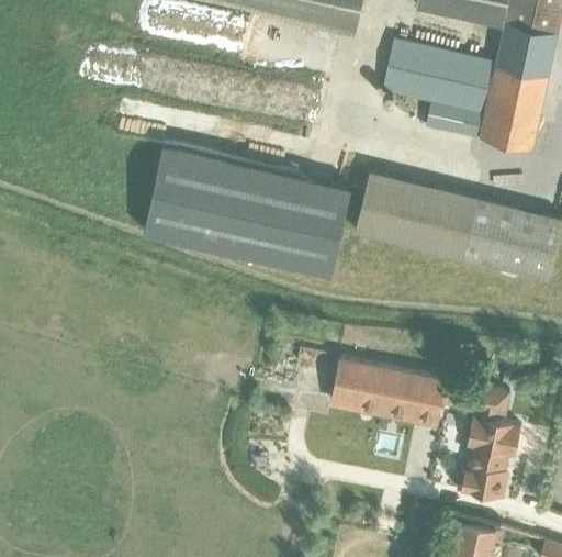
[(362,0),(253,0),(358,23),(362,0)]
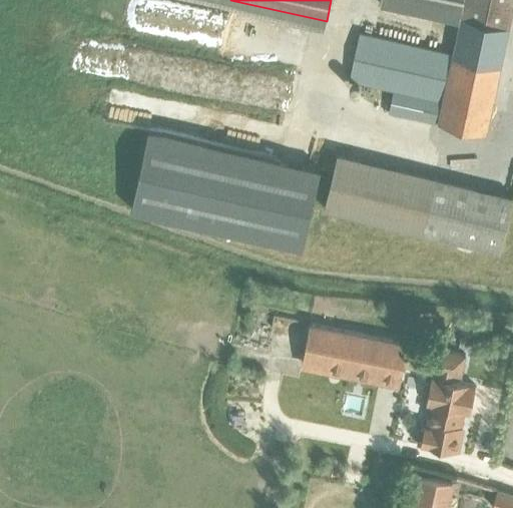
[(460,24),(465,0),(381,0),(380,7),(460,24)]
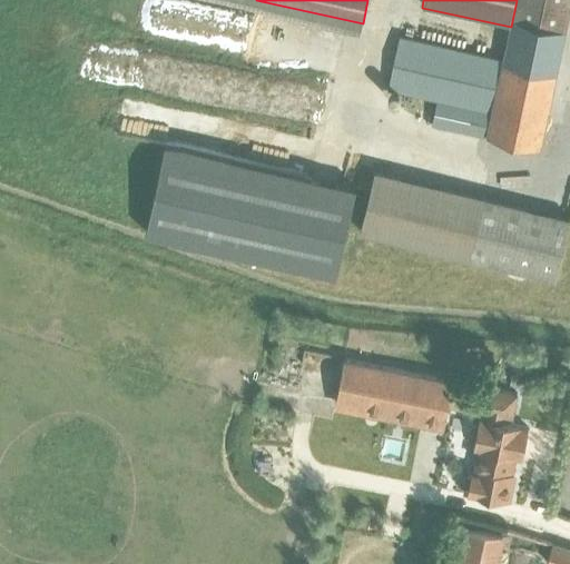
[(569,5),(569,0),(517,0),(511,27),(503,62),(488,140),(539,151),(569,5)]
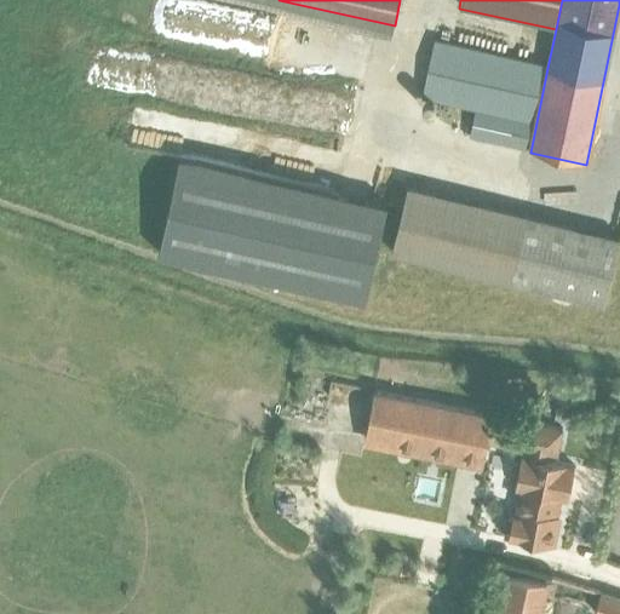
[(530,153),(547,68),(434,44),(422,101),(475,112),(469,139),(530,153)]
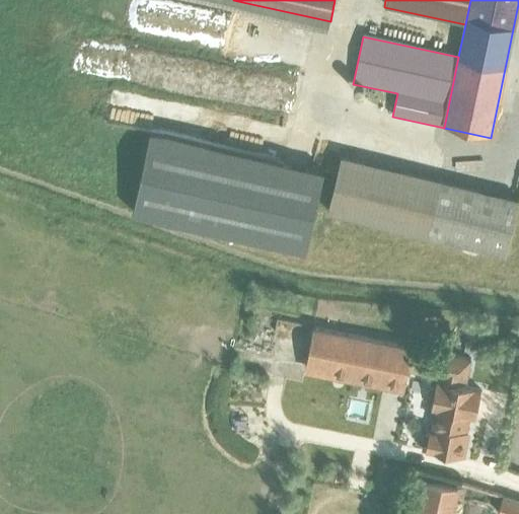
[(150,142),(133,214),(306,254),(324,178),(324,176),(151,136),(150,142)]
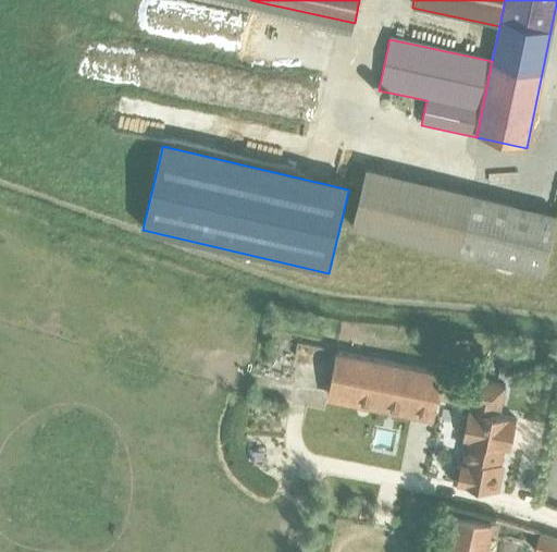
[(556,218),(367,171),(351,232),(542,278),(556,218)]
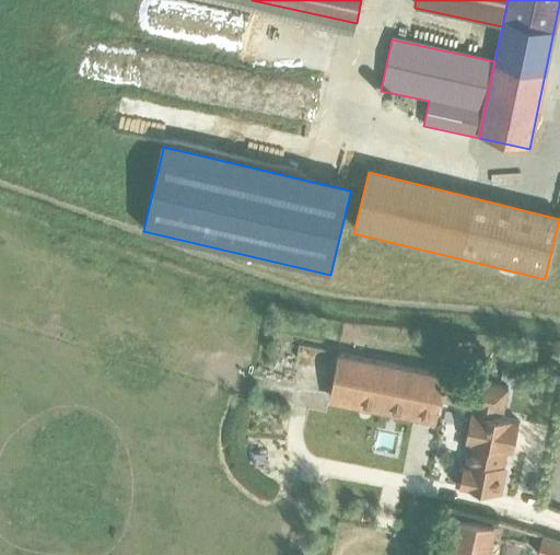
[(324,367),(324,356),(301,354),(301,366),(324,367)]
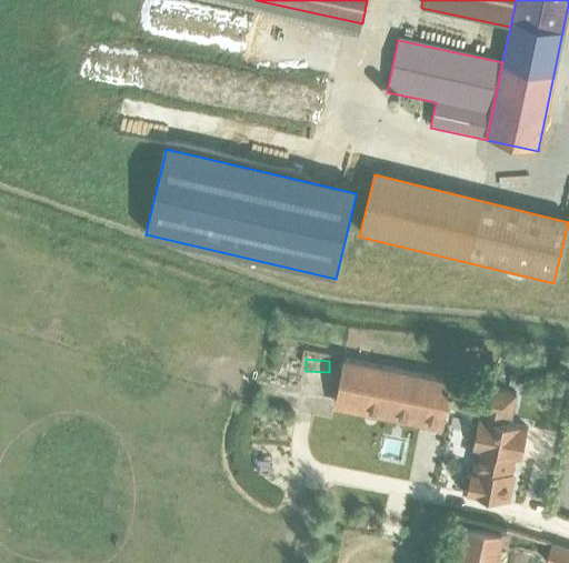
[(448,411),(451,384),(345,362),(335,411),(443,434),(448,411)]
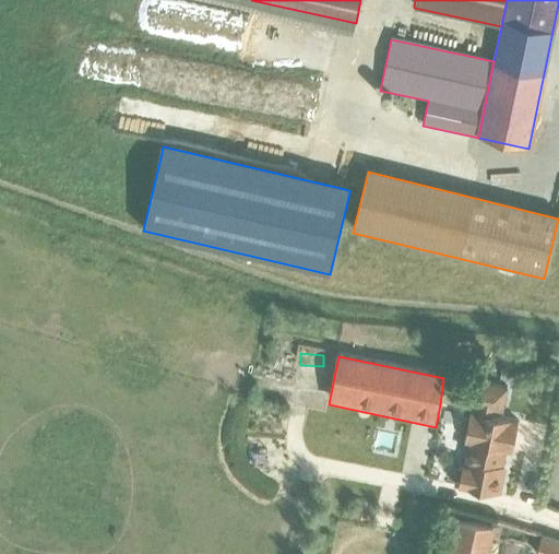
[(443,378),(440,404),(463,409),(464,407),(473,409),(465,445),(472,446),(467,469),(459,468),(455,487),(499,496),(504,469),(502,469),(506,454),(512,455),(518,424),(498,421),(499,414),(504,415),(509,390),(443,378)]
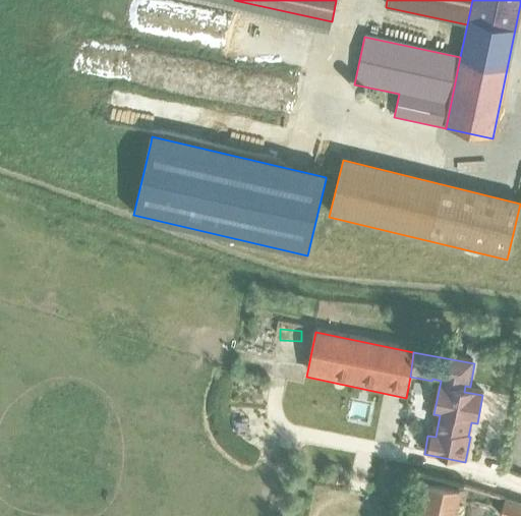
[(423,455),(422,434),(404,435),(404,455),(423,455)]
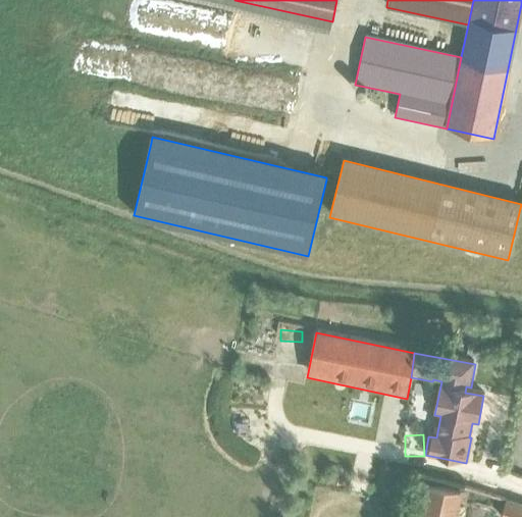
[(458,516),(463,496),(428,487),(421,516),(458,516)]
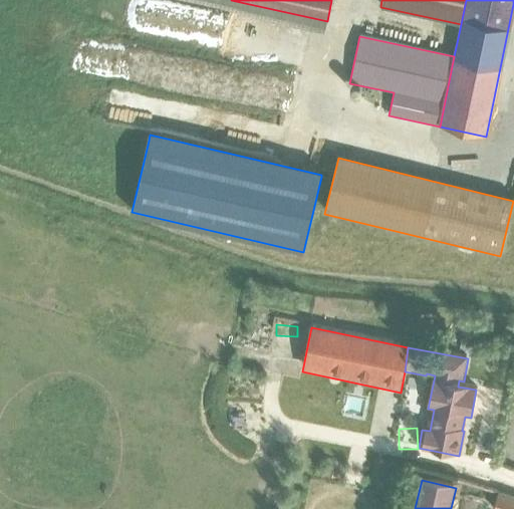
[(513,508),(513,500),(499,496),(494,508),(513,508)]
